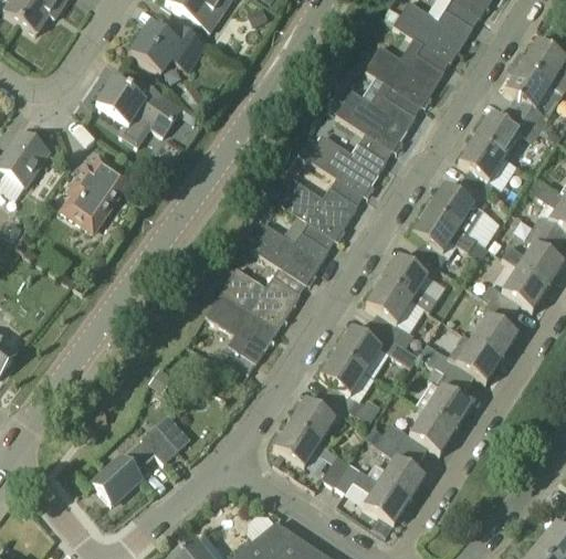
[(11,0),(3,13),(34,34),(48,14),(53,19),(64,0),(11,0)]
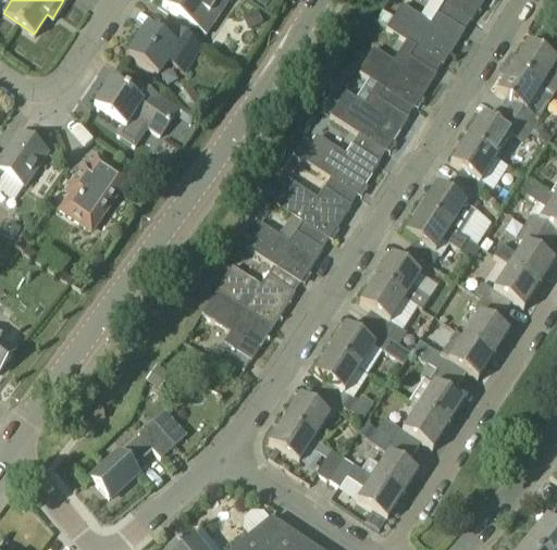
[(163,0),(162,2),(195,24),(203,10),(214,17),(226,0),(163,0)]
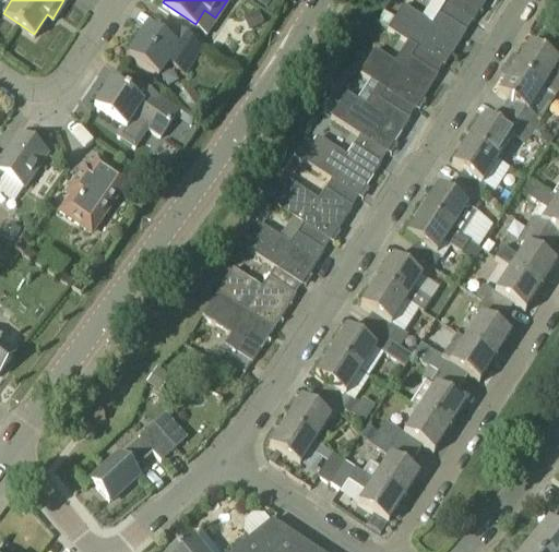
[(442,0),(444,1),(472,19),(483,0),(442,0)]
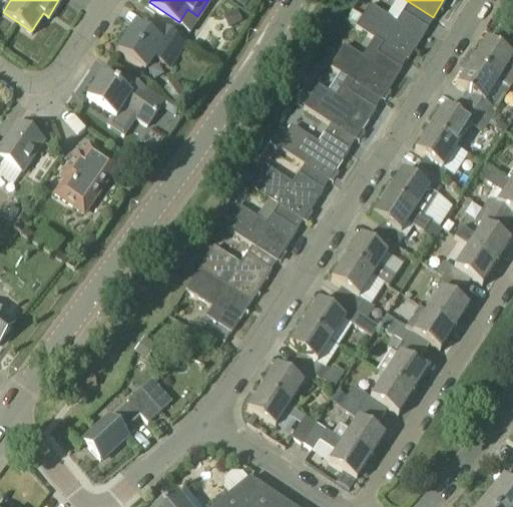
[(433,17),(408,1),(396,19),(370,2),(356,23),(374,34),(374,35),(382,40),(408,57),(433,17)]
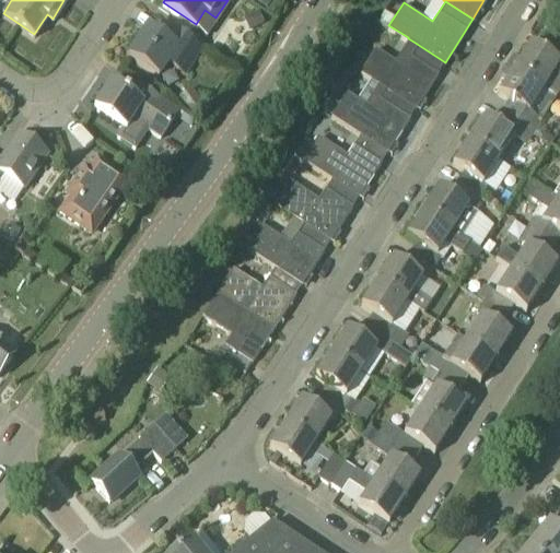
[(258,7),(244,13),(249,24),(263,18),(258,7)]
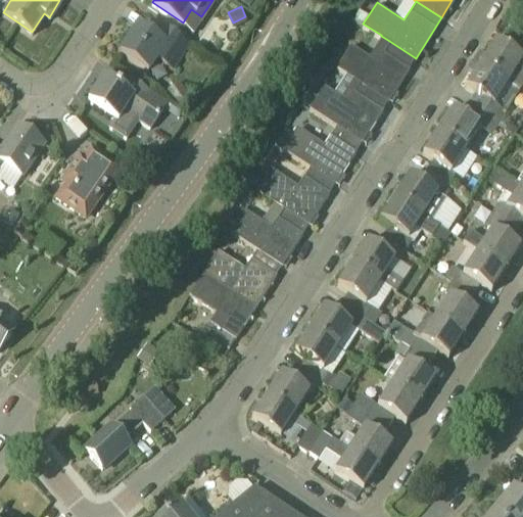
[(189,41),(159,21),(152,34),(137,24),(120,49),(148,68),(156,55),(172,66),(189,41)]
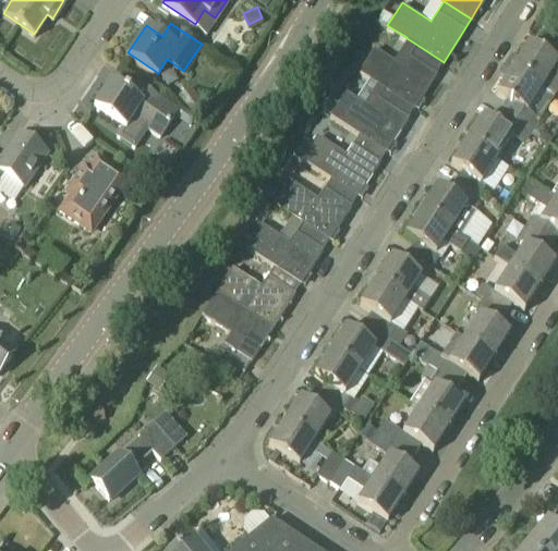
[(545,39),(557,47),(557,29),(554,27),(545,39)]
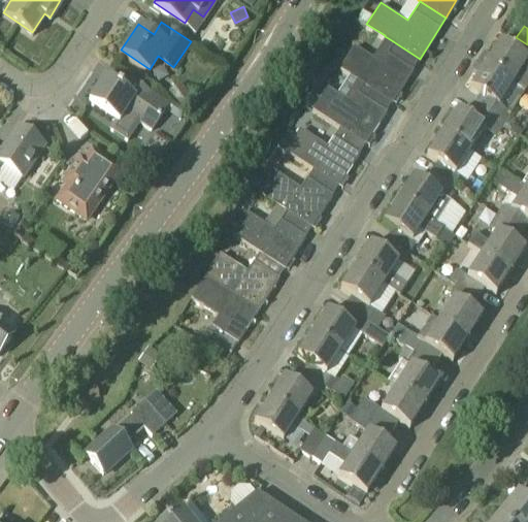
[(513,82),(513,80),(520,70),(527,60),(527,44),(516,37),(509,47),(499,40),(484,63),(513,82)]
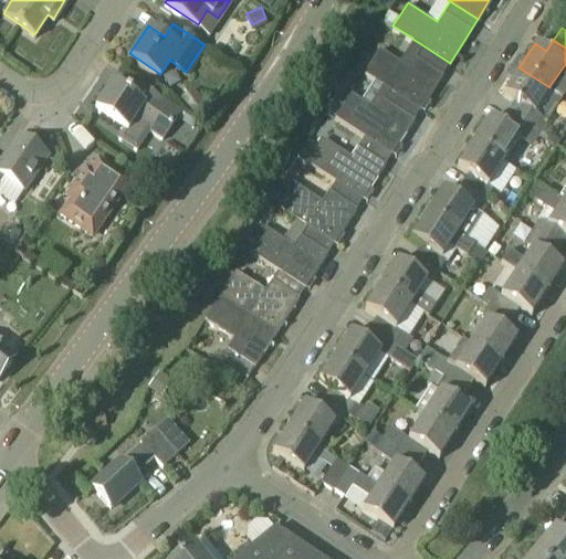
[(450,63),(421,44),(408,63),(379,45),(364,70),(384,82),(383,83),(389,87),(421,107),(450,63)]
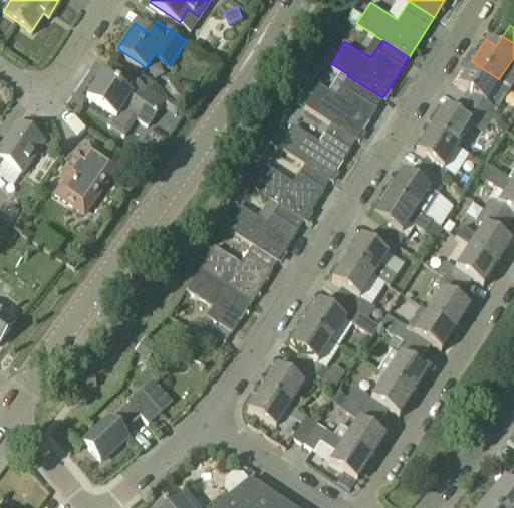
[(510,86),(505,82),(499,78),(499,79),(471,61),(457,83),(467,91),(461,100),(490,119),(494,112),(496,108),(510,86)]
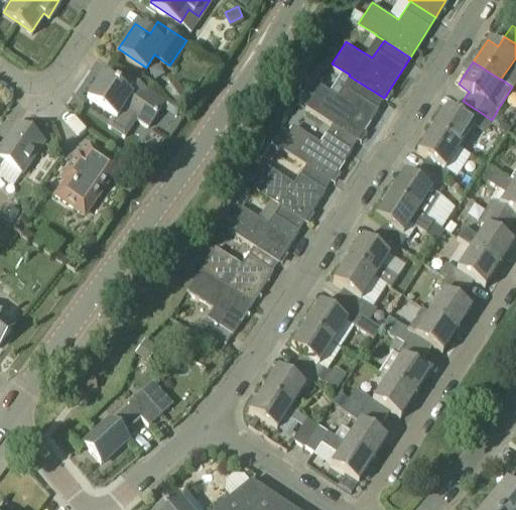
[(121,86),(102,73),(87,96),(115,115),(121,106),(147,124),(161,104),(164,100),(128,75),(121,86)]
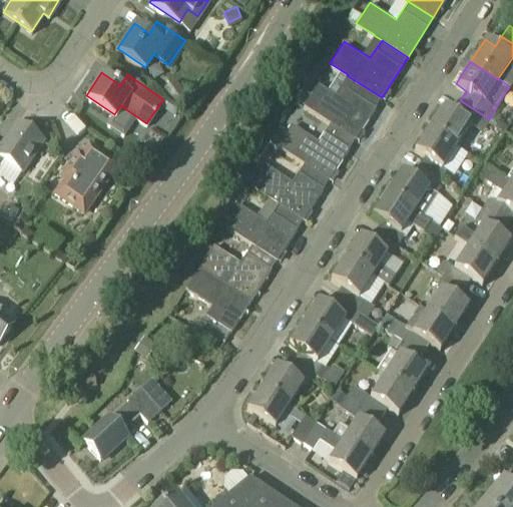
[(174,76),(160,85),(173,103),(186,94),(174,76)]
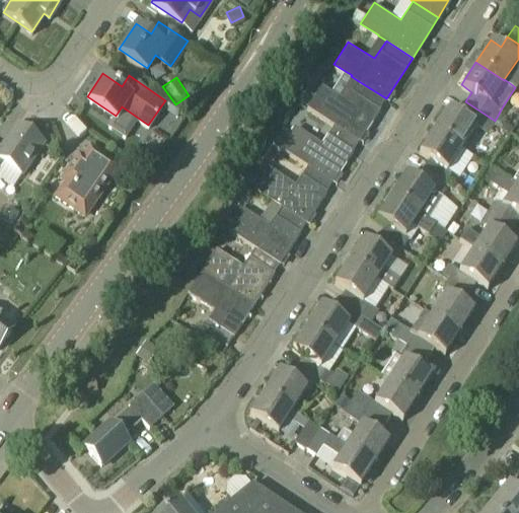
[(386,98),(357,80),(346,97),(321,82),(307,104),(335,122),(334,123),(359,139),(386,98)]
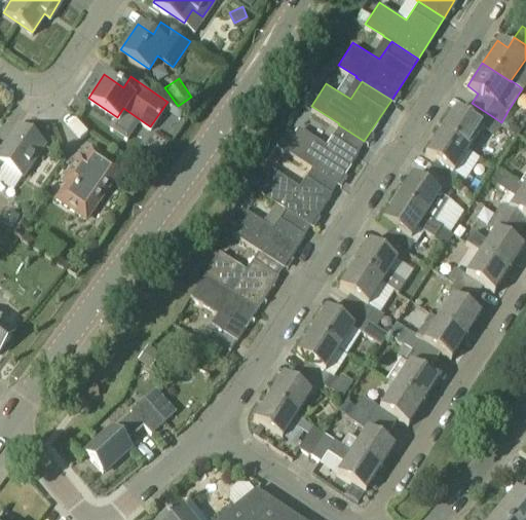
[(501,122),(472,103),(464,113),(454,106),(439,130),(468,148),(482,126),(494,134),(501,122)]
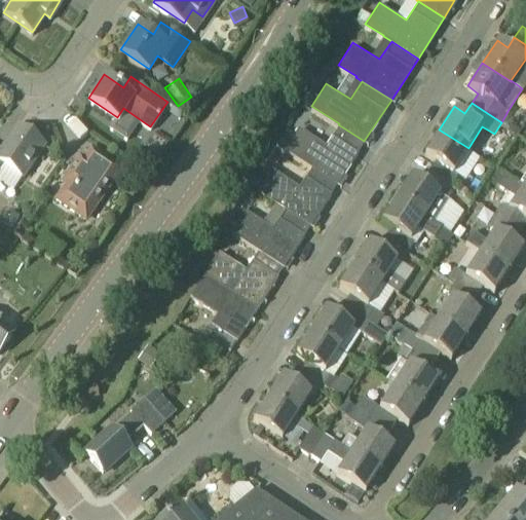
[(23,173),(44,141),(17,122),(1,146),(0,145),(0,177),(12,186),(22,173),(23,173)]
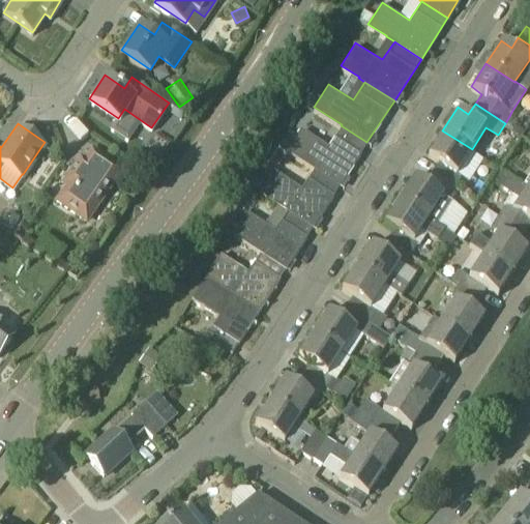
[(329,144),(301,125),(297,133),(287,149),(315,167),(314,168),(340,184),(366,142),(341,125),(329,144)]
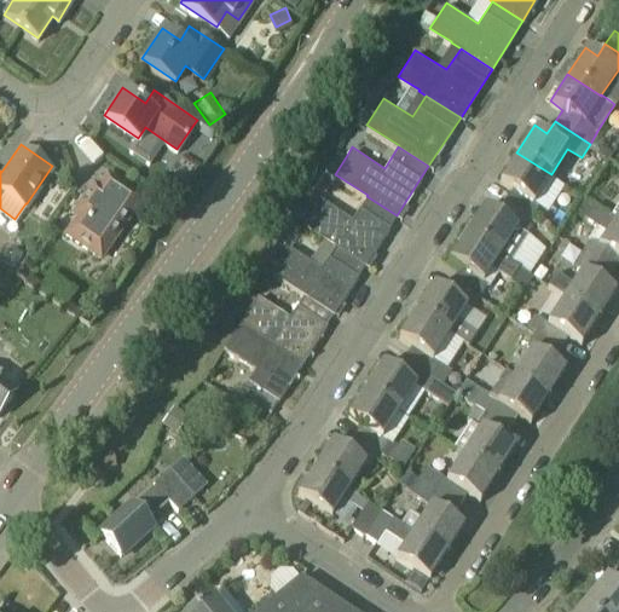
[(337,148),(325,167),(335,174),(347,155),(337,148)]
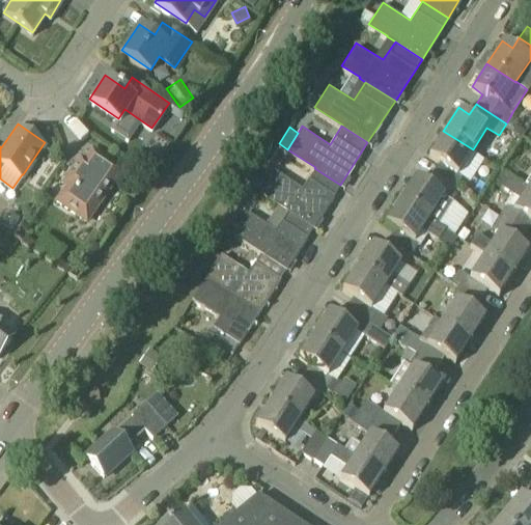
[(455,186),(463,174),(458,171),(473,149),(443,131),(428,154),(441,161),(434,171),(455,186)]
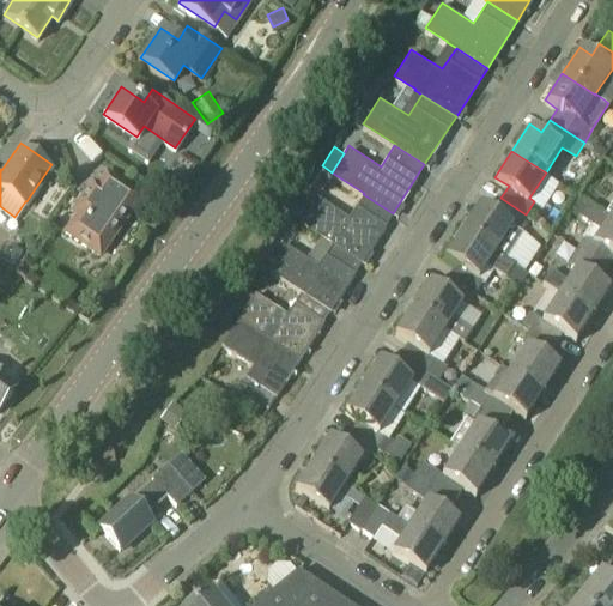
[(139,193),(107,170),(98,183),(93,180),(74,207),(79,211),(67,229),(99,252),(139,193)]
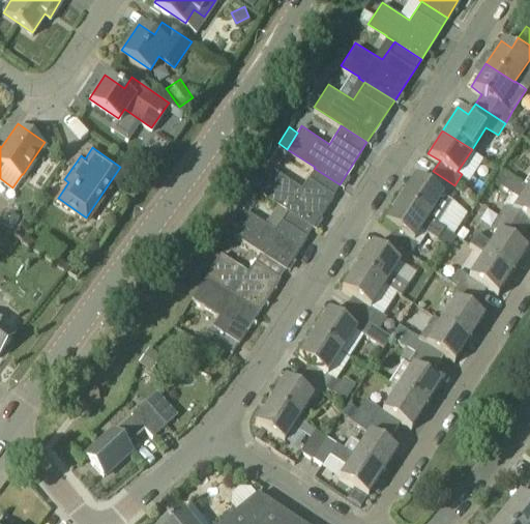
[(266,162),(252,185),(260,191),(274,167),(266,162)]
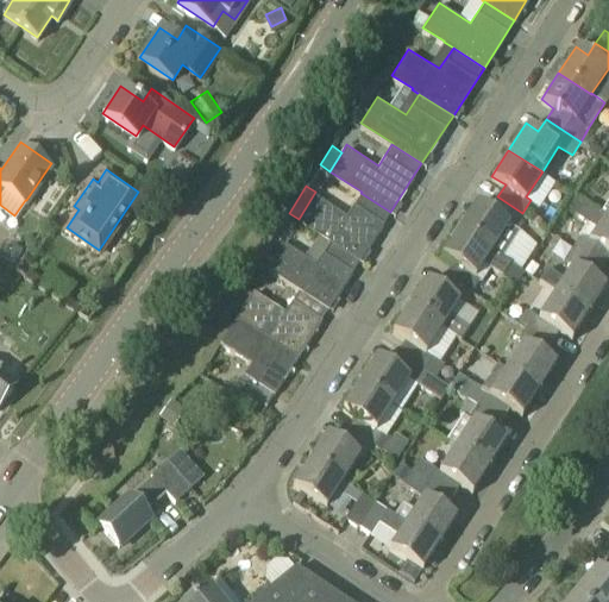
[(319,233),(359,259),(390,212),(360,193),(347,213),(315,192),(299,219),(319,232),(319,233)]
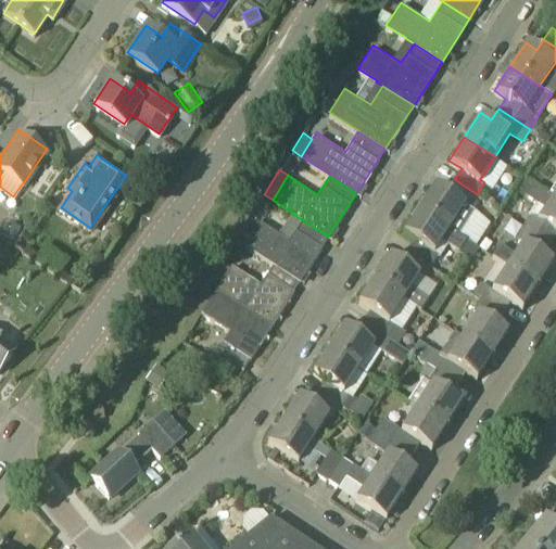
[(477,194),(454,179),(445,190),(434,182),(419,206),(458,231),(474,209),(469,206),(477,194)]
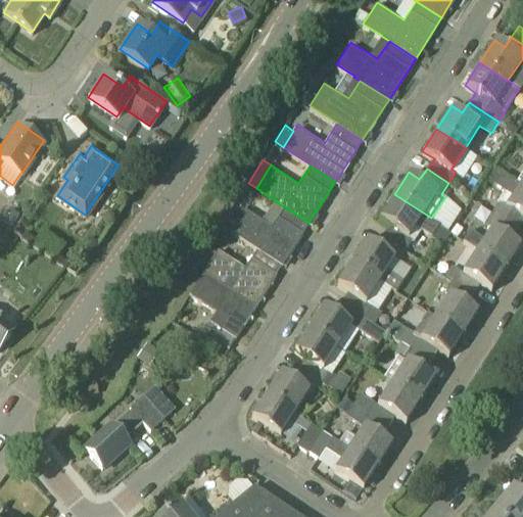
[(522,216),(522,184),(520,183),(501,170),(493,181),(513,194),(506,204),(498,199),(491,209),(517,227),(522,217),(522,216)]
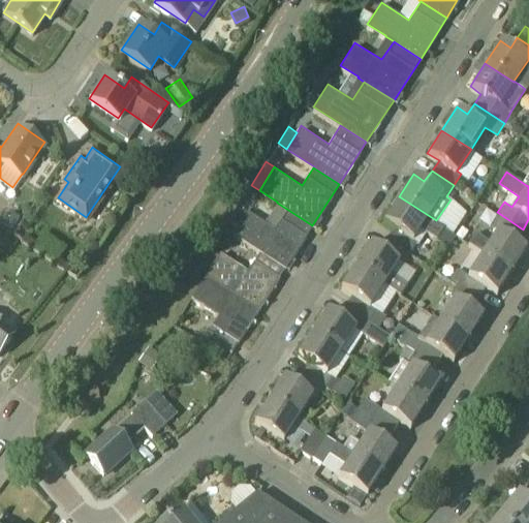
[(436,236),(443,225),(436,220),(399,196),(383,219),(395,226),(387,237),(410,251),(417,241),(412,238),(421,225),(436,236)]
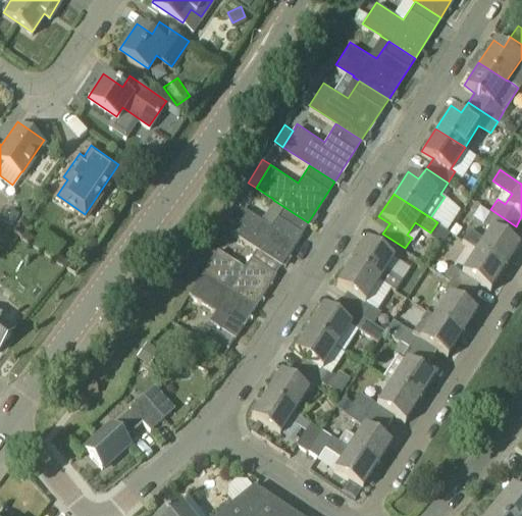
[(308,222),(273,200),(262,218),(244,206),(229,228),(257,246),(256,247),(281,264),(308,222)]
